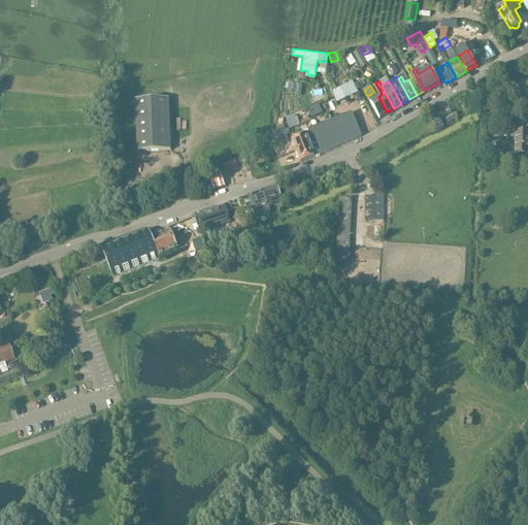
[(380,117),(387,112),(378,97),(374,99),(371,94),(367,96),(380,117)]
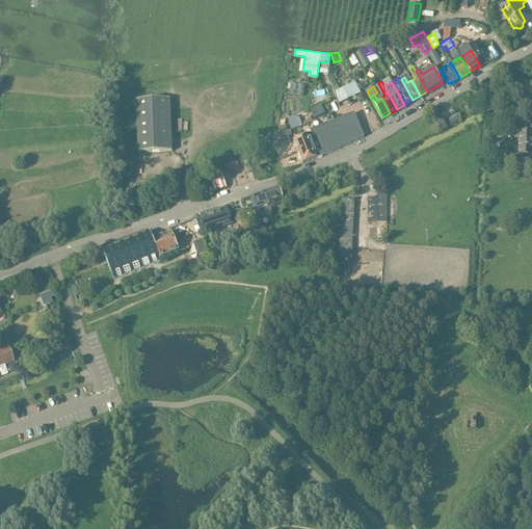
[(171,150),(169,98),(136,99),(138,151),(171,150)]
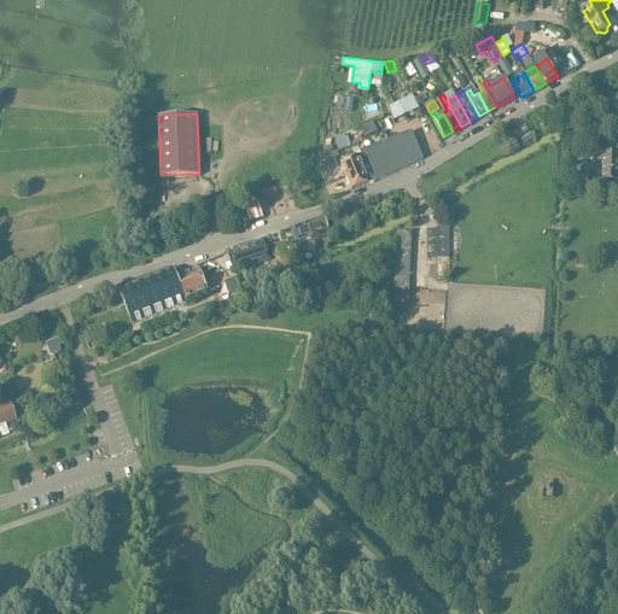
[(360,127),(365,136),(378,129),(372,118),(363,122),(365,124),(360,127)]
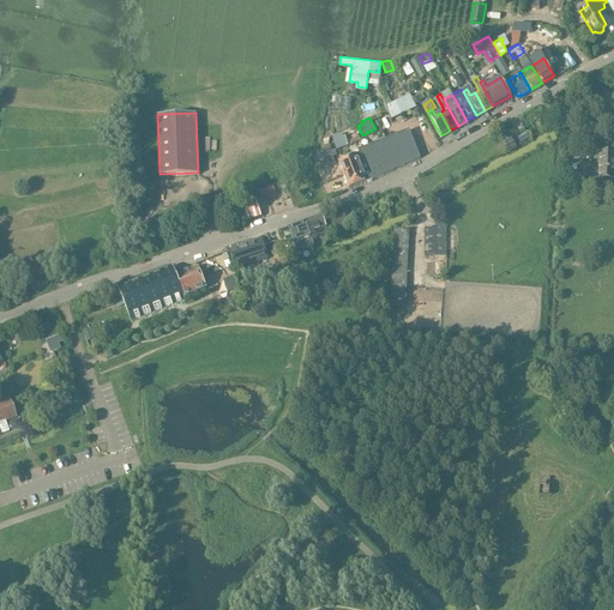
[(337,161),(348,187),(380,174),(420,156),(408,128),(356,149),(357,152),(337,161)]
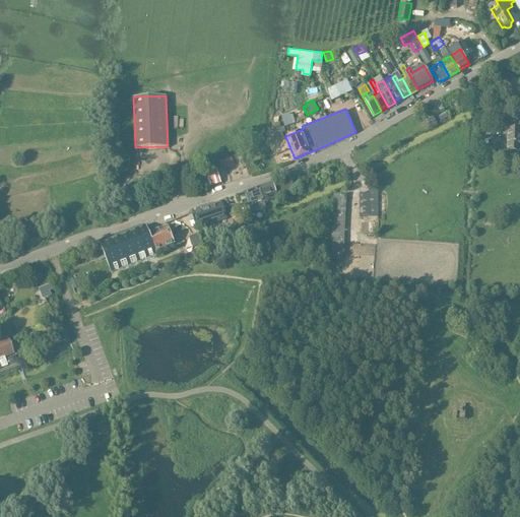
[(428,113),(421,116),(427,125),(433,122),(428,113)]
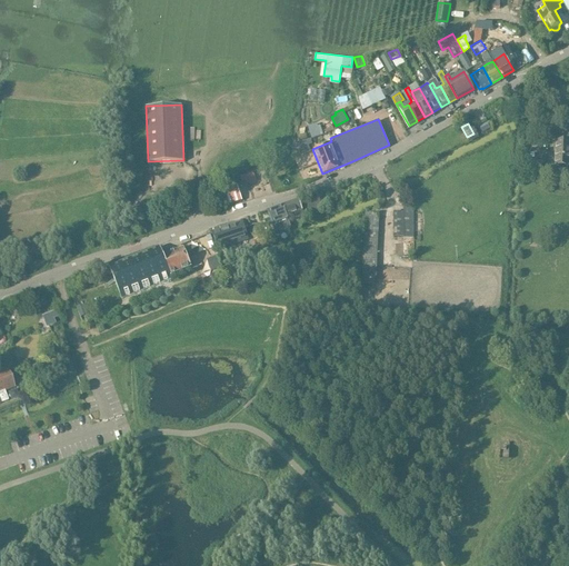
[(568,131),(567,132),(567,141),(555,140),(553,165),(558,166),(557,175),(566,175),(567,166),(568,166),(568,131)]
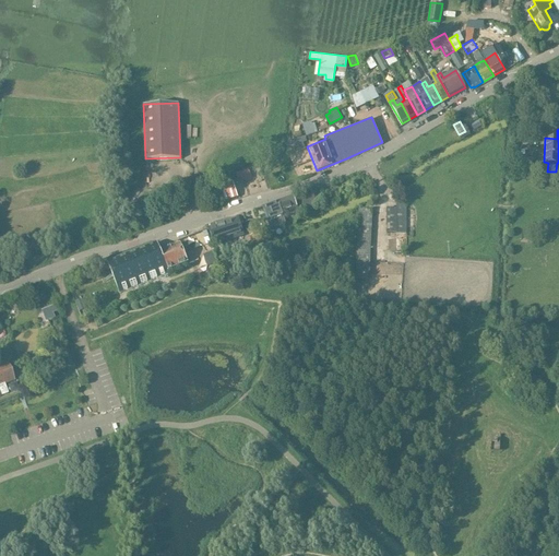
[(288,141),(287,145),(293,145),(302,142),(306,140),(305,135),(288,141)]
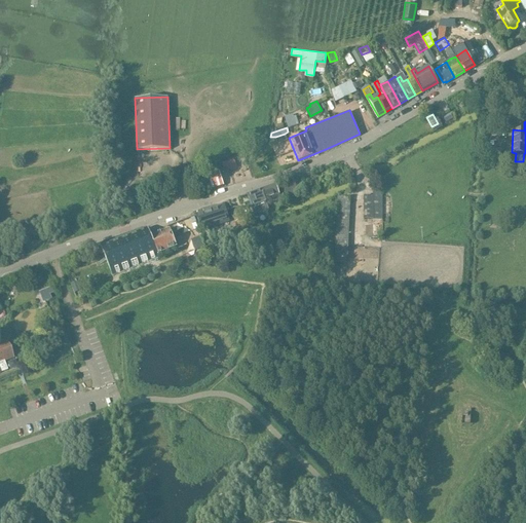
[(219,173),(203,178),(209,190),(223,185),(219,173)]
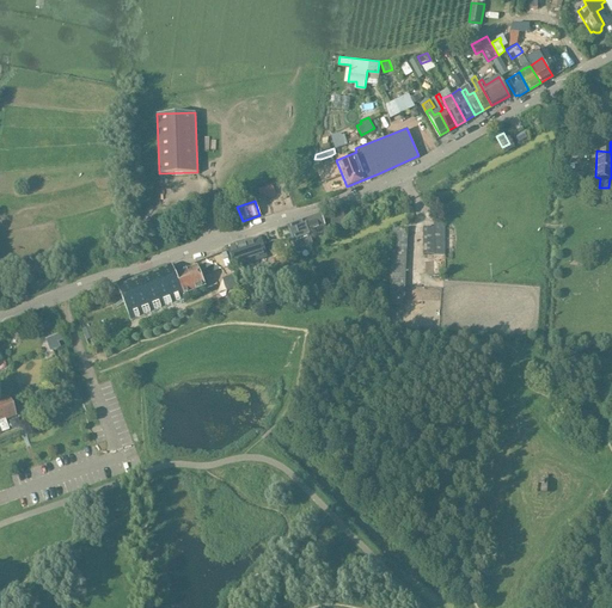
[(348,221),(343,209),(329,214),(334,226),(348,221)]
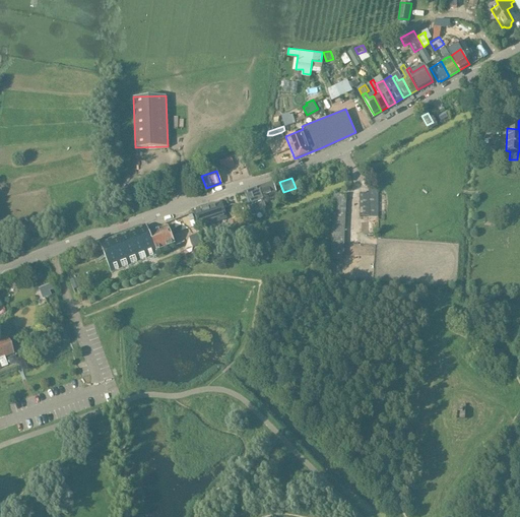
[(277,194),(272,180),(244,190),(251,210),(259,207),(259,208),(267,206),(263,195),(271,192),(272,195),(277,194)]
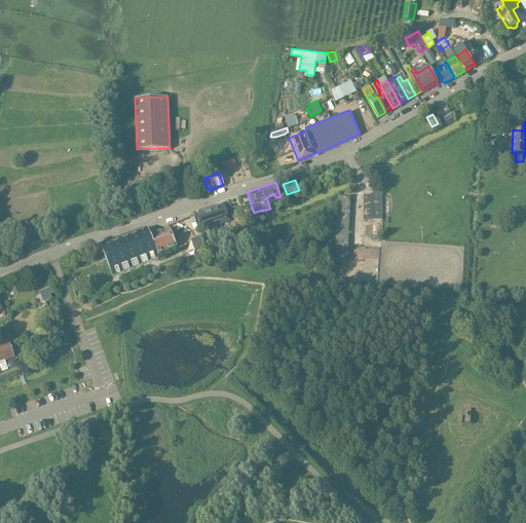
[(364,217),(382,217),(381,186),(373,186),(373,194),(364,195),(364,217)]
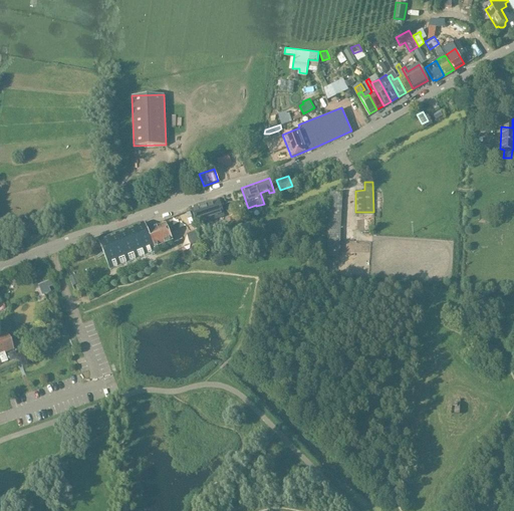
[(339,254),(342,191),(330,191),(327,254),(339,254)]
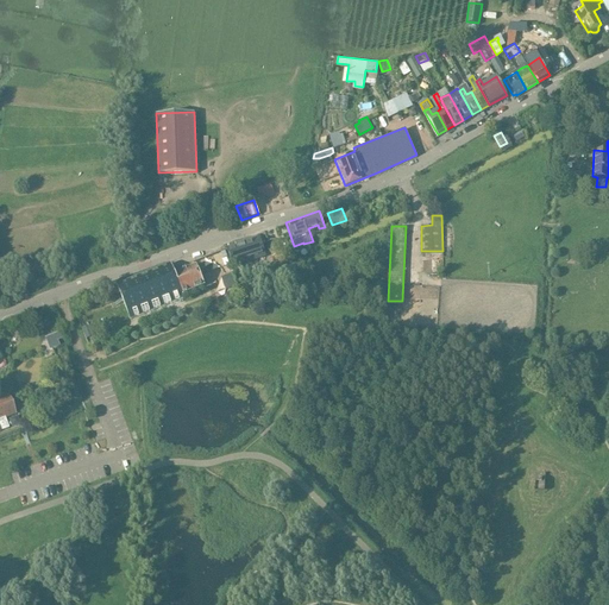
[(236,244),(227,246),(233,265),(265,254),(261,240),(259,235),(252,238),(244,240),(236,243),(236,244)]
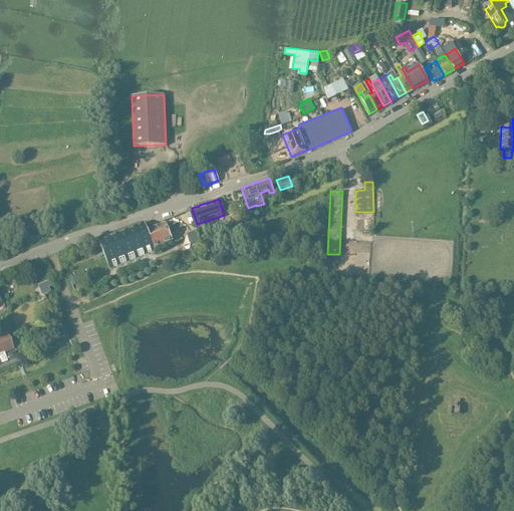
[(232,201),(226,203),(229,213),(235,211),(232,201)]
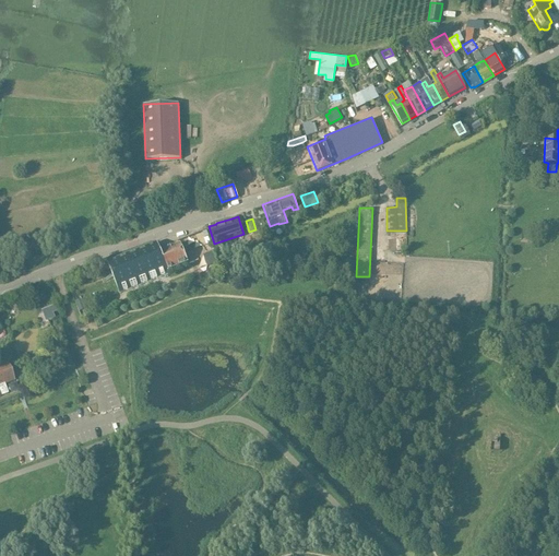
[(107,260),(119,291),(168,272),(167,269),(187,260),(179,240),(159,249),(155,240),(107,260)]
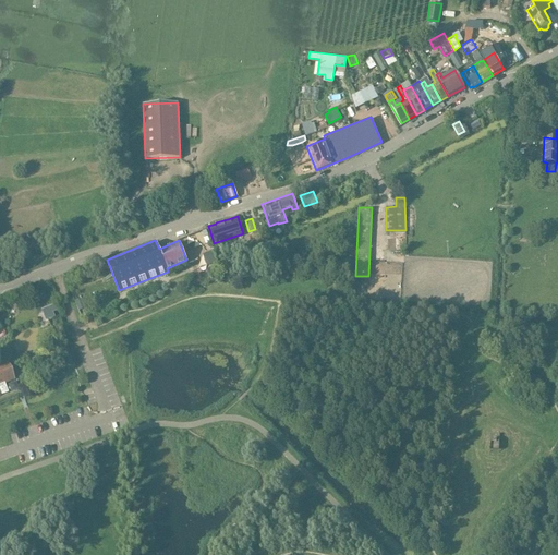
[(55,301),(40,308),(45,320),(55,315),(52,311),(58,309),(55,301)]
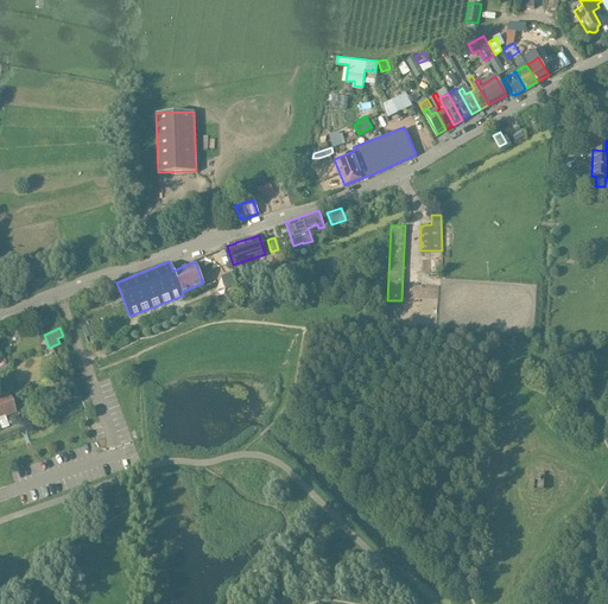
[(0,427),(8,425),(5,414),(14,411),(8,394),(0,396),(0,427)]
